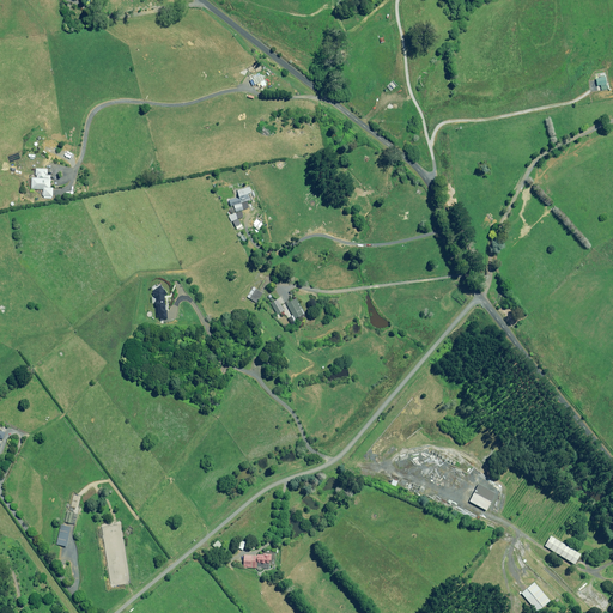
[(260,83),(262,86),(266,85),(261,74),(253,79),(255,85),(260,83)]
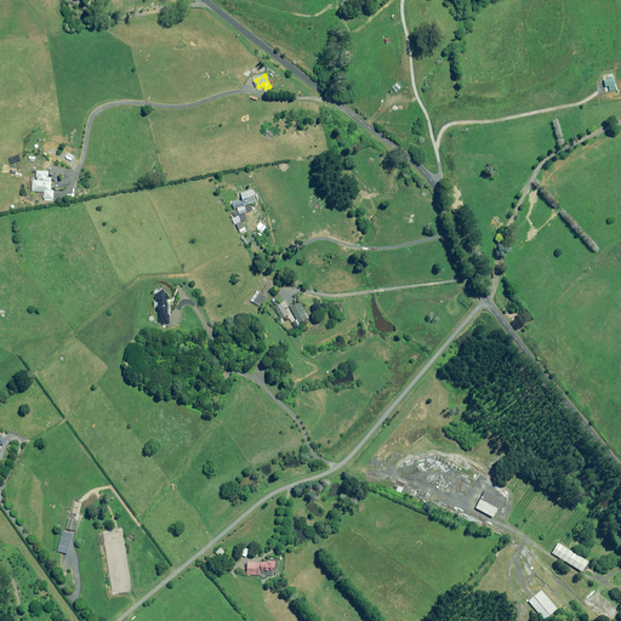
[(608,78),(608,79),(604,80),(607,87),(609,86),(610,91),(616,90),(615,84),(613,77),(608,78)]
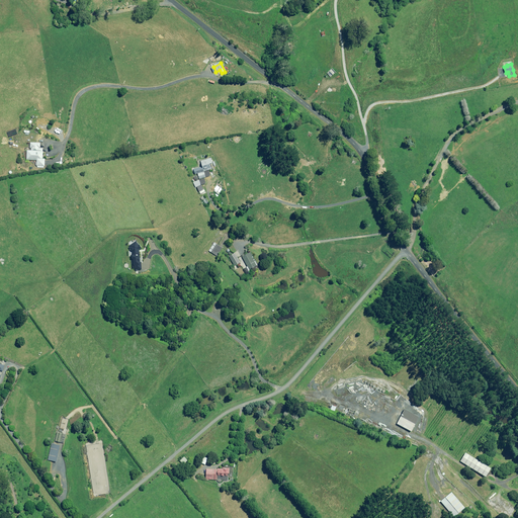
[(36,160),(36,167),(45,167),(45,159),(42,159),(42,149),(39,149),(40,143),(30,143),(30,148),(31,148),(31,151),(26,151),(26,160),(36,160)]
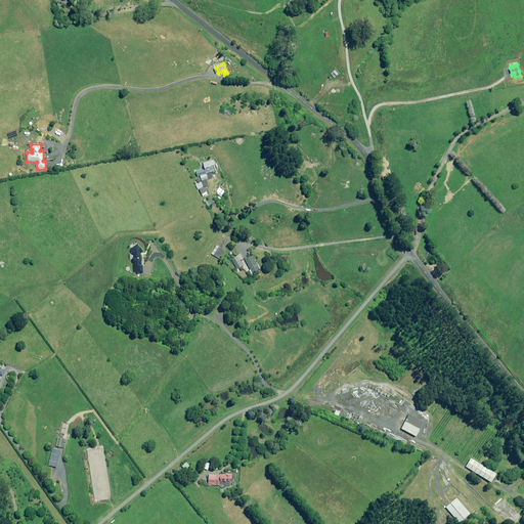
[(201,175),(202,181),(209,179),(207,173),(214,171),(212,167),(215,166),(214,160),(203,163),(205,169),(195,171),(198,176),(201,175)]
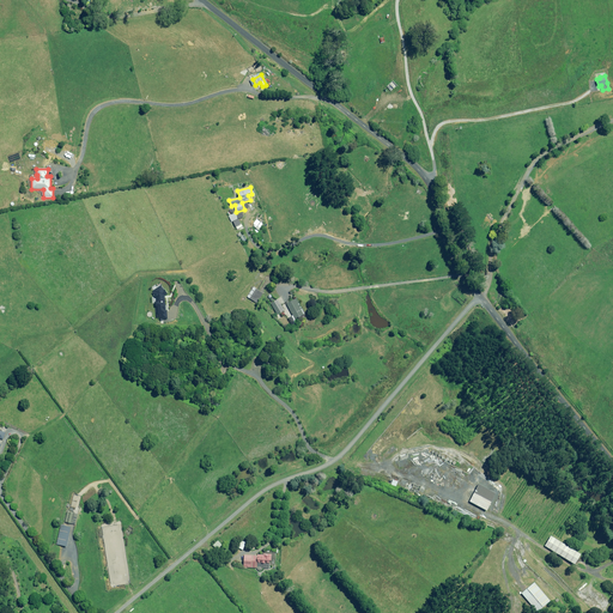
[(256,219),(253,224),(254,225),(256,226),(255,228),(259,230),(263,224),(256,219)]
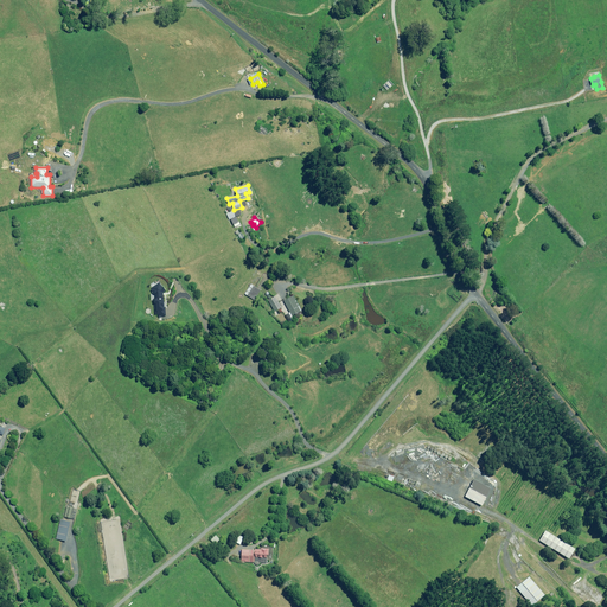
[(166,291),(159,282),(152,288),(152,289),(151,291),(154,294),(155,294),(155,298),(154,298),(155,314),(158,314),(158,317),(166,315),(166,307),(164,307),(164,293),(166,291)]
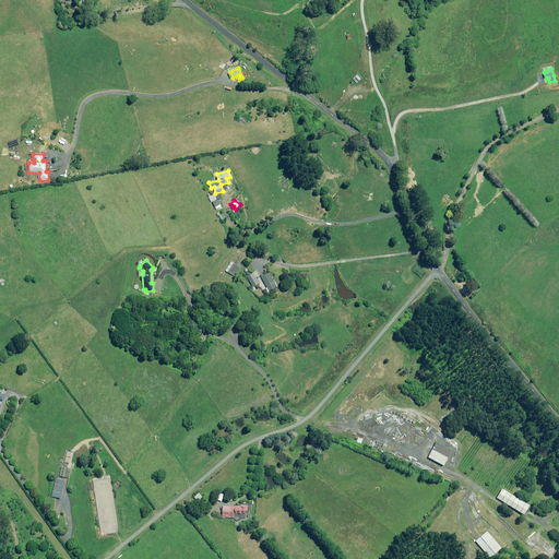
[(232,262),(225,271),(234,276),(240,268),(232,262)]
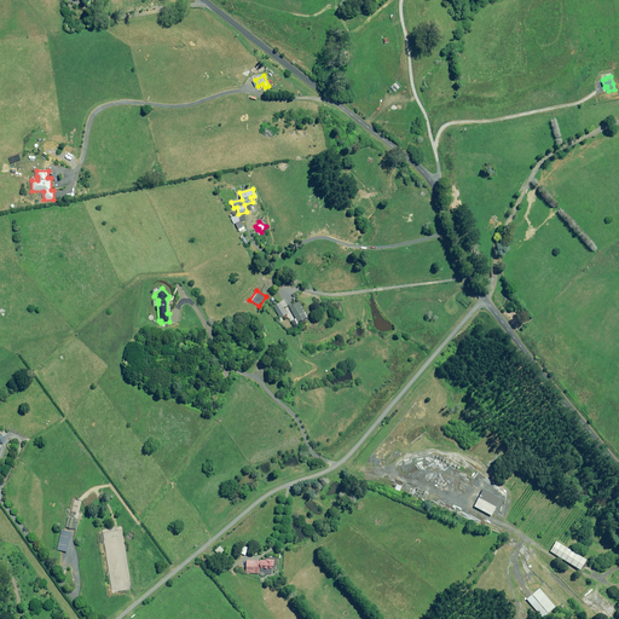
[(307,317),(300,301),(289,306),(298,323),(307,317)]
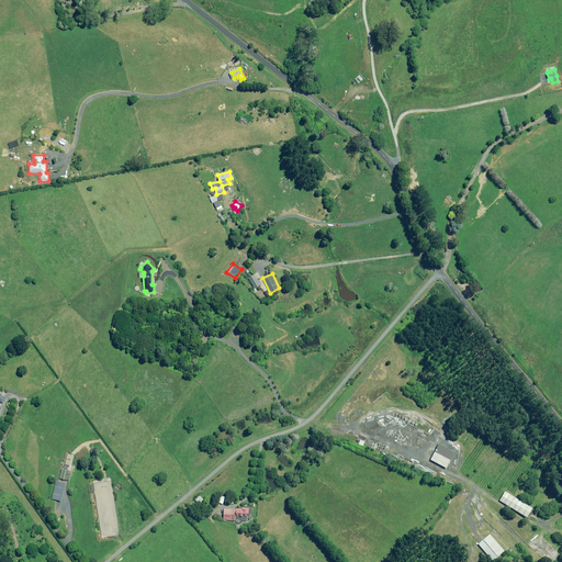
[(260,284),(255,274),(248,279),(255,289),(260,284)]
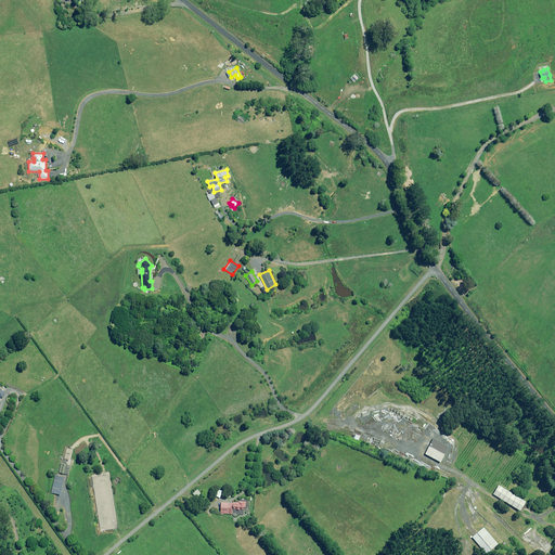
[(433,441),(434,442),(433,442),(426,454),(441,463),(450,448),(435,439),(433,441)]
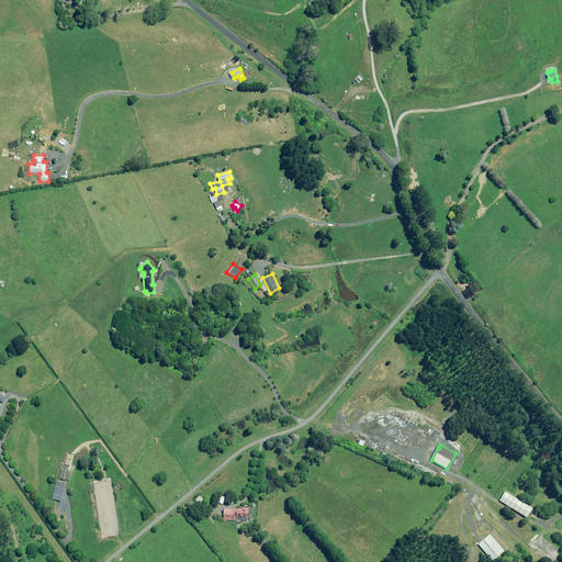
[(62,473),(63,473),(62,476),(60,476),(59,479),(69,481),(71,471),(62,469),(62,473)]
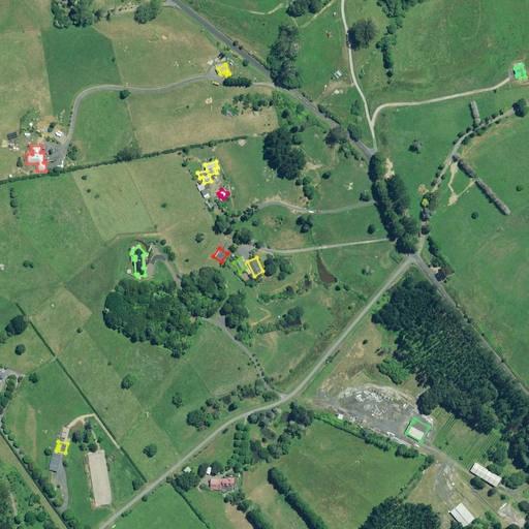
[(49,470),(58,471),(61,456),(53,454),(49,470)]
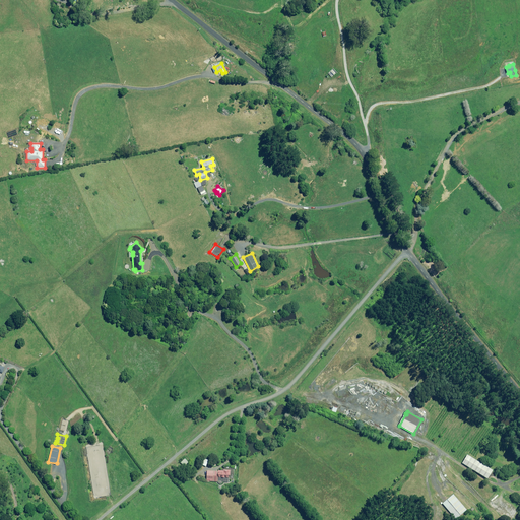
[(468,455),(463,463),(489,479),(494,471),(468,455)]
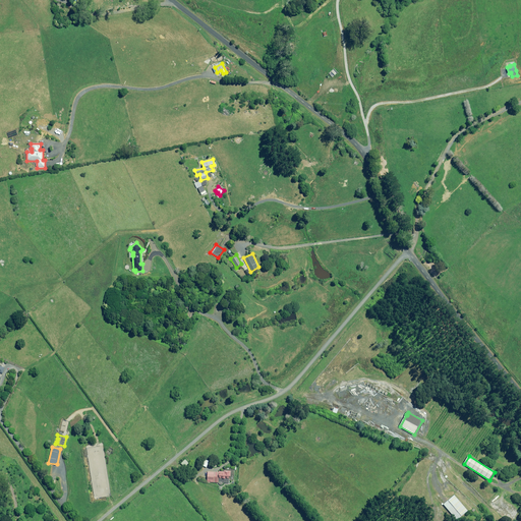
[(208,471),(208,481),(229,483),(230,471),(224,470),(224,471),(219,471),(219,472),(208,471)]
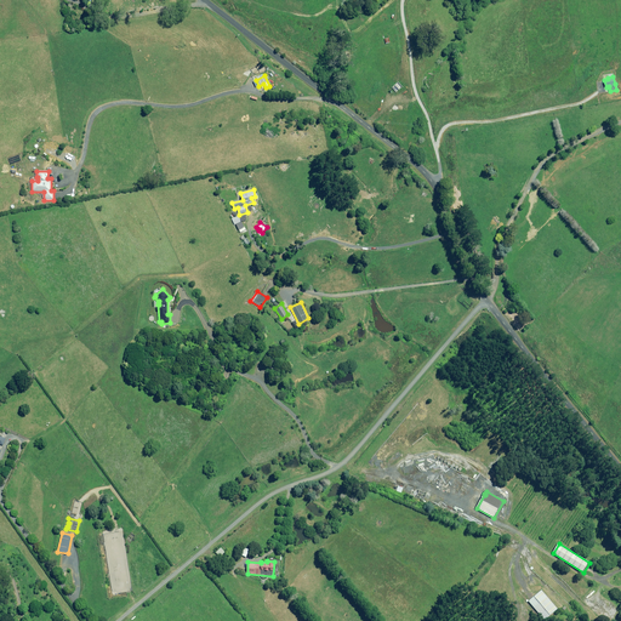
[(542,616),(543,615),(546,619),(558,609),(542,590),(529,602),(542,616)]
